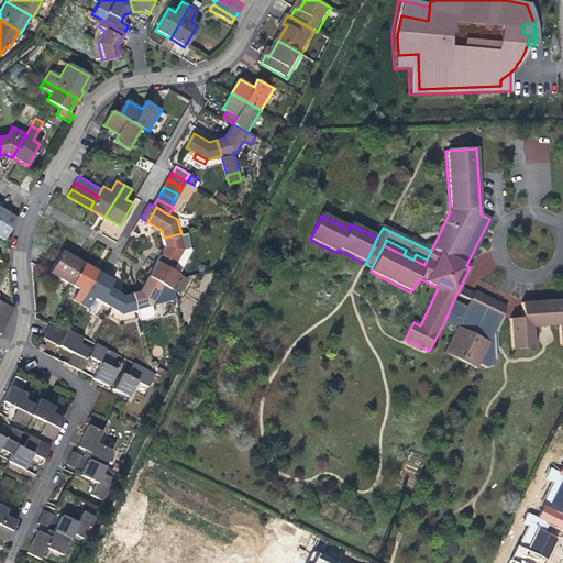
[(181,233),(180,233),(164,238),(166,247),(164,252),(157,263),(173,271),(186,249),(194,246),(188,231),(181,233)]
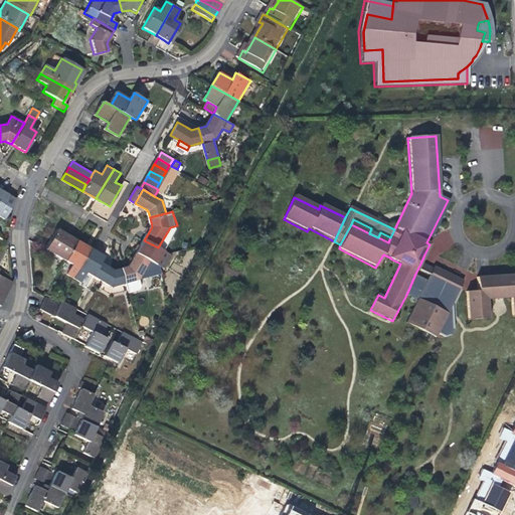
[(46,249),(66,261),(77,240),(64,233),(58,229),(46,249)]
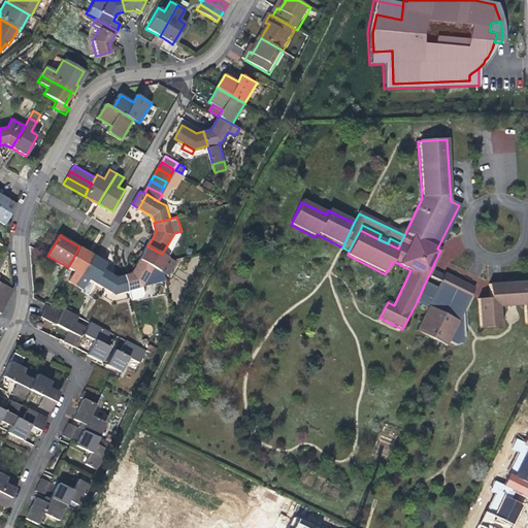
[(69,282),(76,286),(94,255),(87,251),(79,246),(68,267),(74,271),(69,282)]
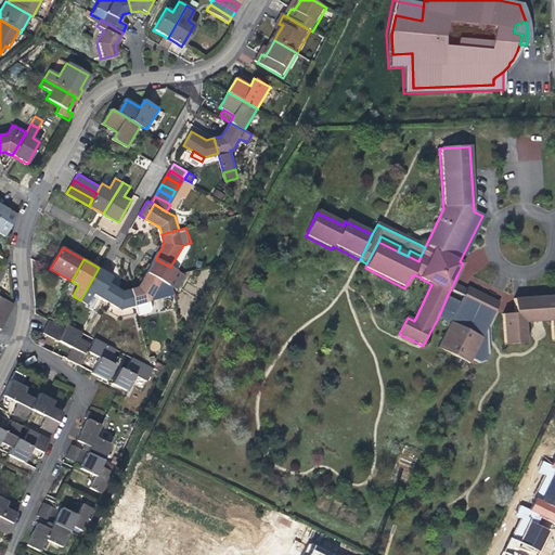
[(178,271),(170,267),(155,259),(152,265),(147,273),(163,282),(169,286),(178,271)]
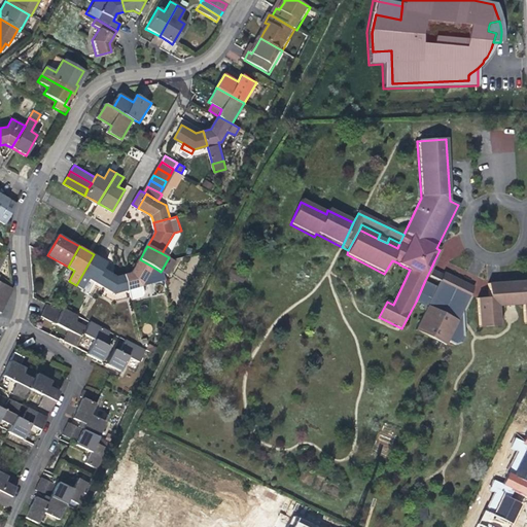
[(90,279),(96,283),(104,269),(107,262),(98,257),(94,254),(76,285),(83,289),(90,279)]
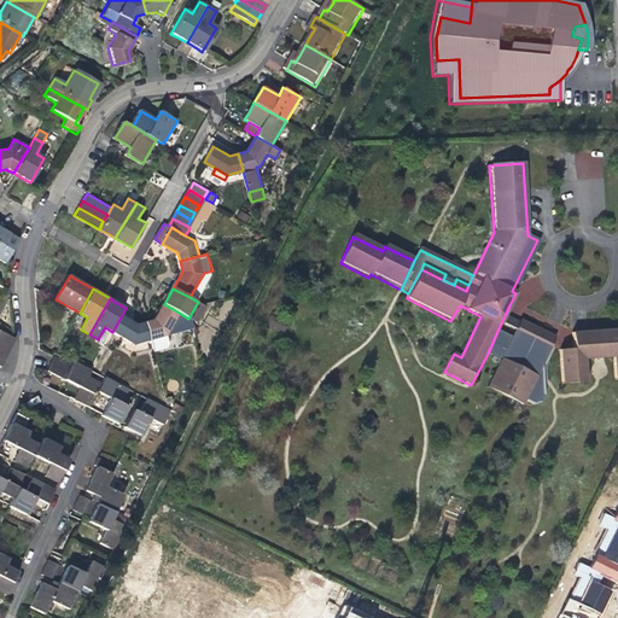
[(208,307),(198,302),(188,319),(192,320),(198,324),(208,307)]
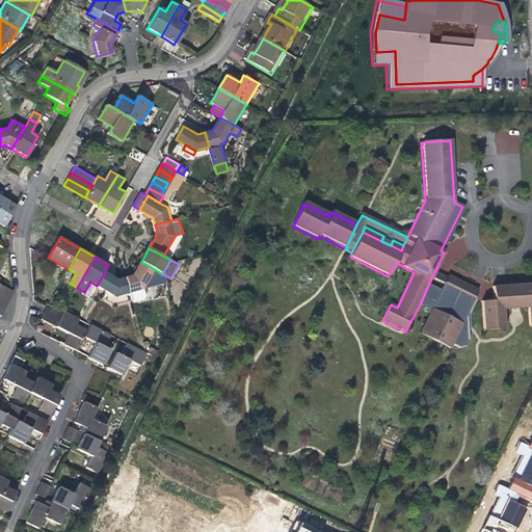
[(144,290),(156,270),(141,262),(137,269),(133,275),(126,277),(130,293),(133,303),(144,300),(147,297),(144,290)]
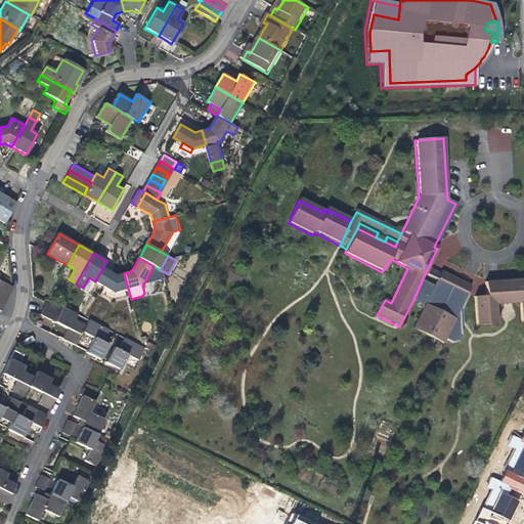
[(115,292),(128,289),(124,273),(117,275),(114,273),(103,267),(95,281),(115,292)]
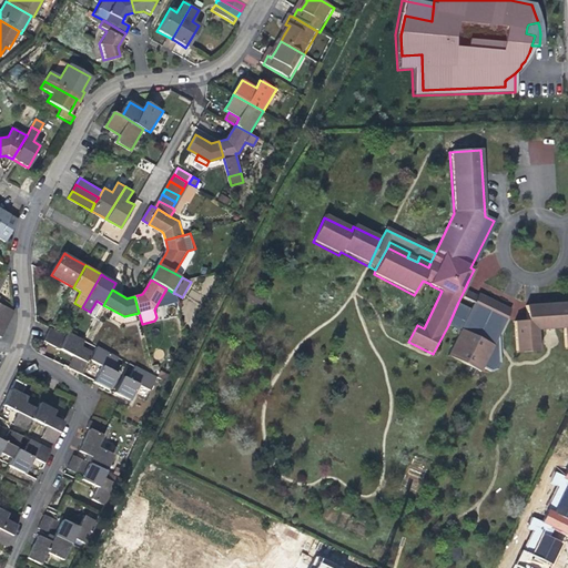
[(477,297),(464,291),(460,297),(474,303),(477,297)]
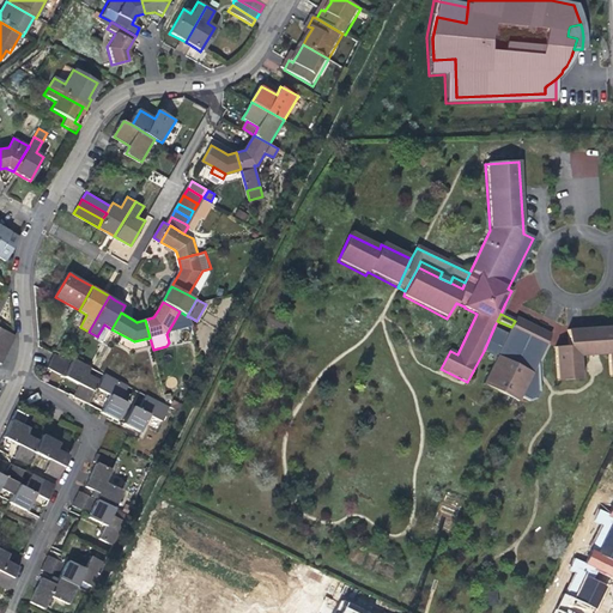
[(495,326),(484,351),(492,356),(493,364),(484,384),(519,402),(521,398),(529,401),(536,400),(540,392),(538,362),(551,335),(544,332),(516,319),(515,321),(511,327),(509,333),(495,326)]
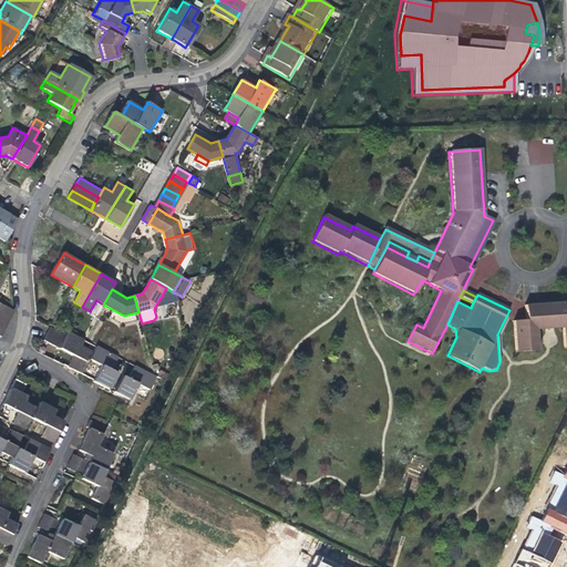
[(566,301),(525,306),(525,320),(514,321),(516,353),(537,351),(536,330),(563,328),(564,349),(566,348),(566,301)]
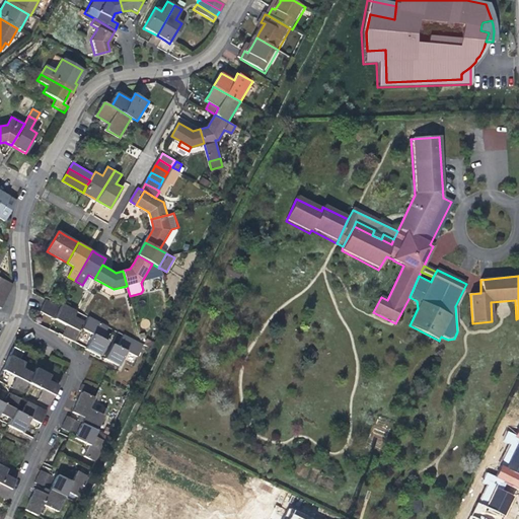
[(0,282),(0,312),(3,306),(12,288),(0,282)]
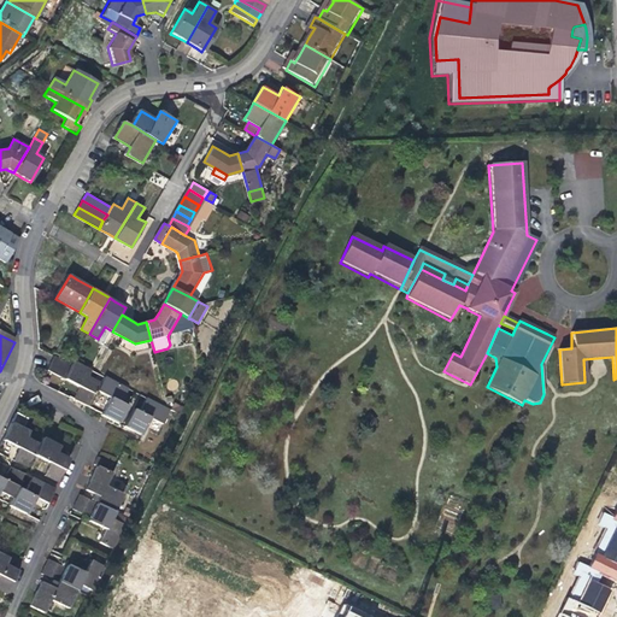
[(46,371),(64,380),(81,388),(75,401),(78,403),(89,409),(98,391),(111,398),(107,404),(101,415),(121,424),(129,406),(127,405),(122,403),(124,397),(129,388),(105,377),(100,385),(87,377),(90,370),(74,362),(71,366),(53,357),(50,365),(46,371)]
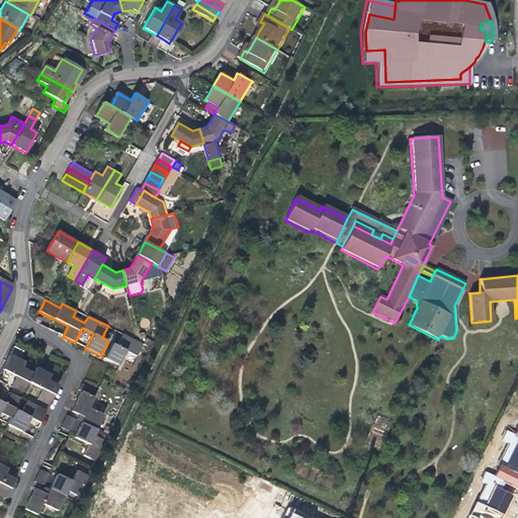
[(145,344),(143,343),(124,335),(118,347),(113,344),(105,358),(120,365),(127,351),(139,357),(145,344)]
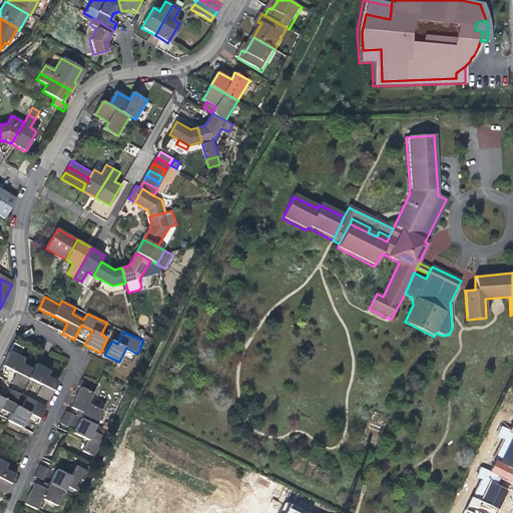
[(144,341),(150,345),(153,339),(146,336),(144,341)]
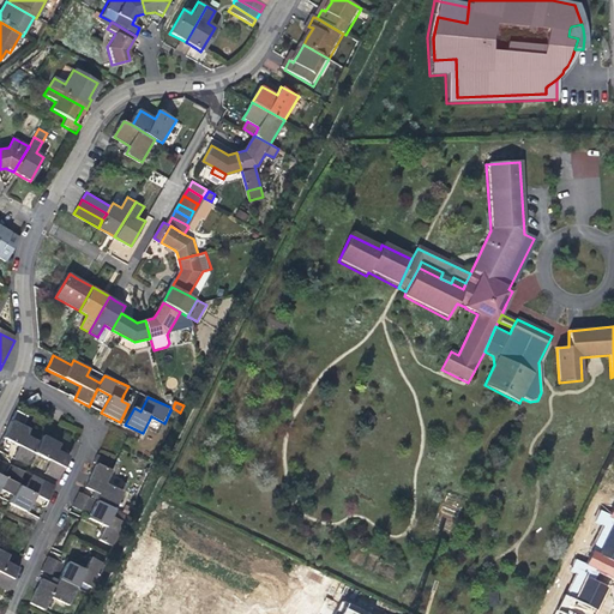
[(17,410),(12,421),(23,427),(29,415),(17,410)]
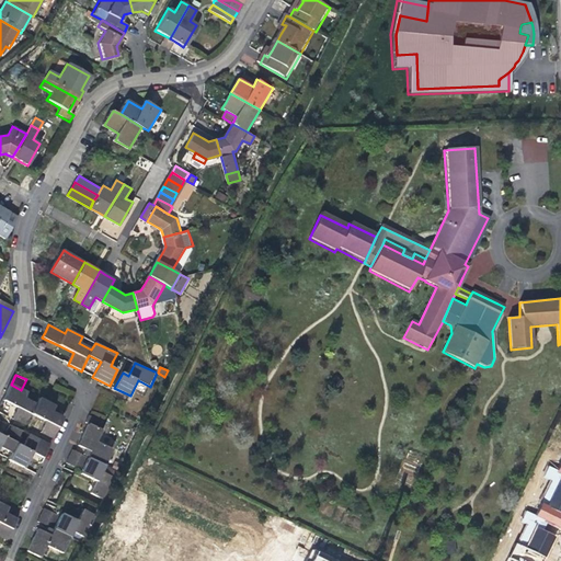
[(21,390),(11,385),(8,390),(3,401),(19,408),(12,420),(25,426),(31,414),(46,422),(41,434),(53,439),(63,419),(58,416),(56,415),(50,412),(54,408),(54,407),(38,399),(35,404),(23,399),(26,392),(21,390)]
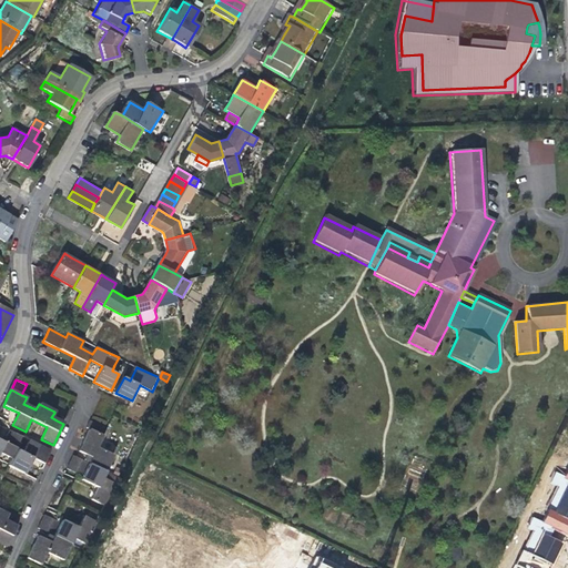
[(87,427),(91,428),(84,440),(80,452),(87,454),(92,457),(90,463),(90,464),(73,455),(72,457),(104,473),(113,454),(98,447),(107,427),(90,419),(87,427)]
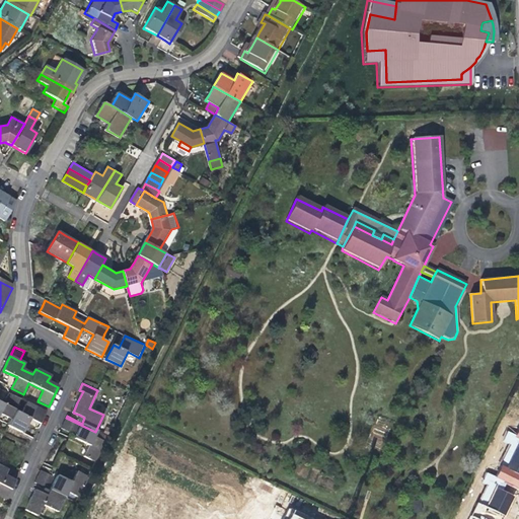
[(20,416),(14,413),(21,399),(9,394),(4,405),(0,403),(0,414),(11,420),(7,427),(22,434),(29,420),(31,421),(40,425),(46,413),(26,402),(20,416)]
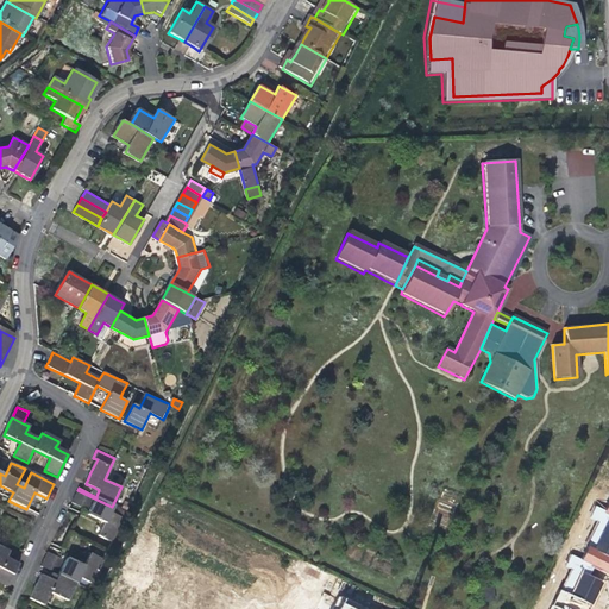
[(110,510),(112,507),(77,490),(74,496),(73,500),(70,504),(89,513),(88,514),(105,521),(98,534),(113,542),(125,518),(110,510)]
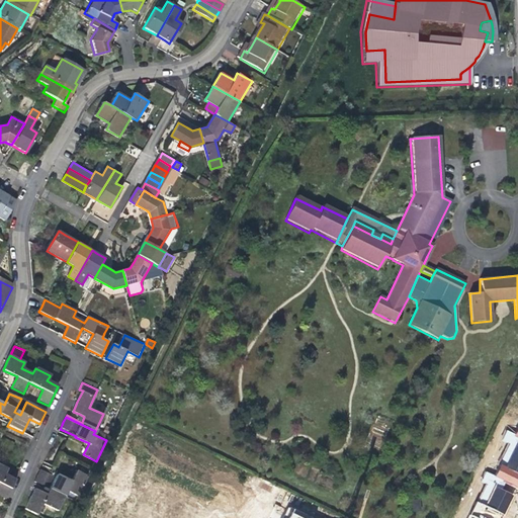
[(517,426),(516,431),(506,427),(499,442),(507,446),(496,470),(486,465),(477,484),(482,487),(465,517),(500,517),(517,485),(517,426)]
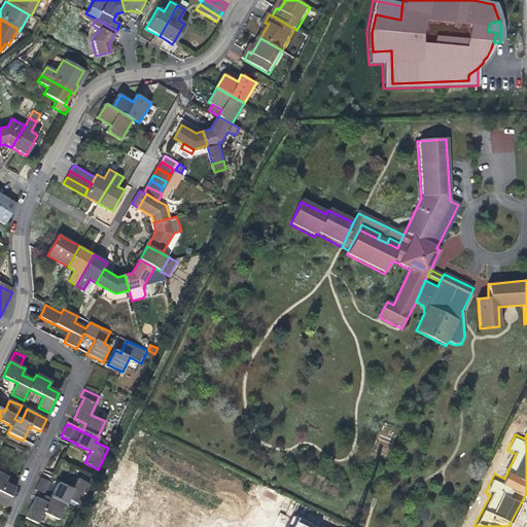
[(15,487),(9,484),(4,481),(7,477),(7,475),(0,470),(0,504),(5,507),(13,493),(15,487)]
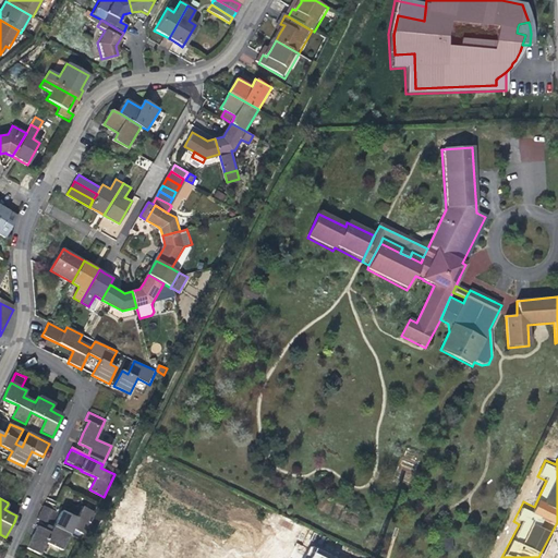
[(51,532),(45,529),(38,526),(35,534),(27,548),(39,555),(46,542),(61,550),(72,528),(85,534),(96,512),(83,506),(77,518),(62,510),(60,513),(55,510),(44,505),(37,519),(53,526),(53,528),(51,532)]
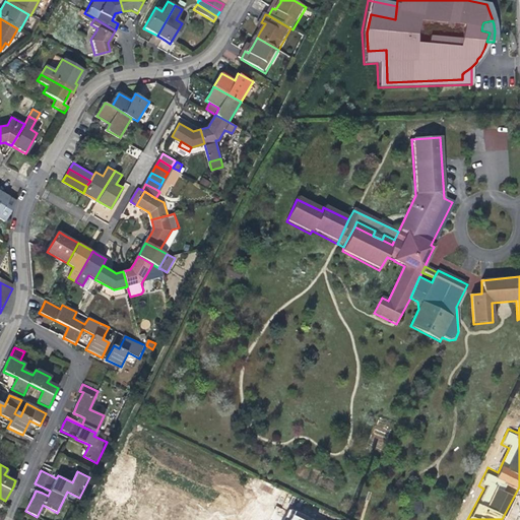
[(282,519),(308,519),(290,512),(288,510),(282,519)]
